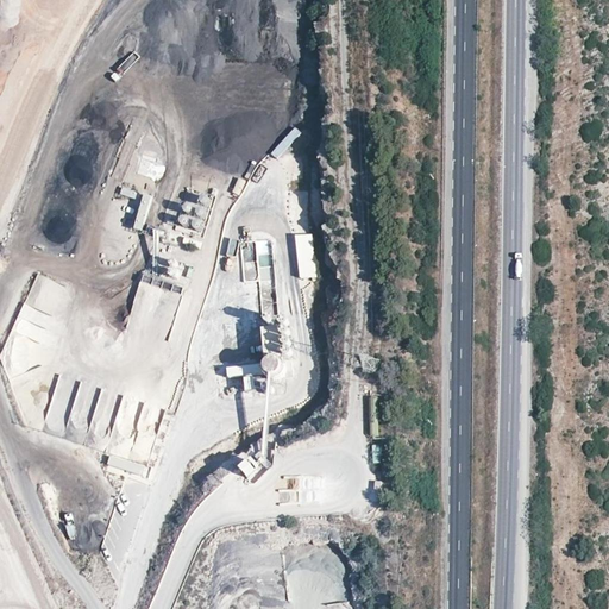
[(280,157),(300,133),(294,129),(274,152),(280,157)]
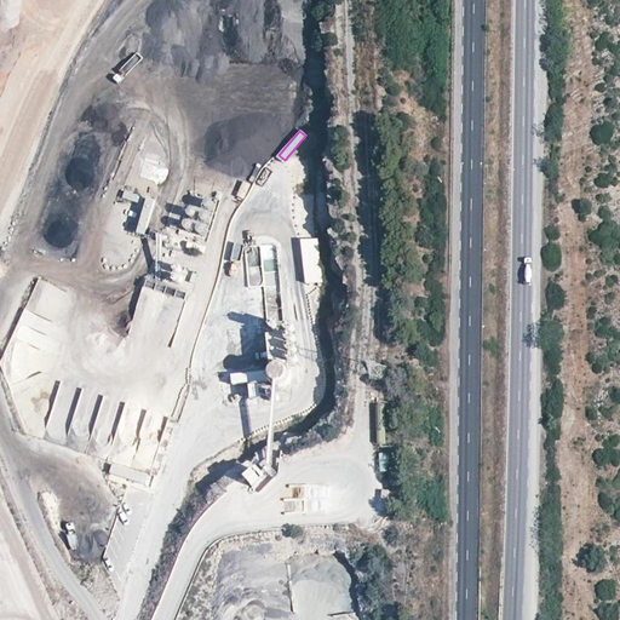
[(236,195),(244,197),(250,184),(242,181),(236,195)]
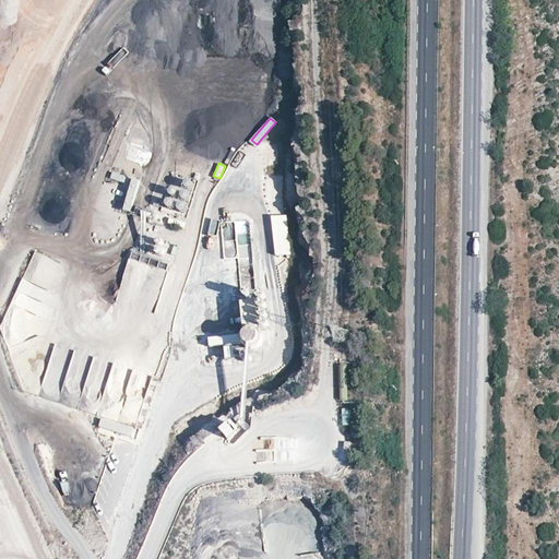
[(111,173),(109,179),(125,182),(127,176),(111,173)]
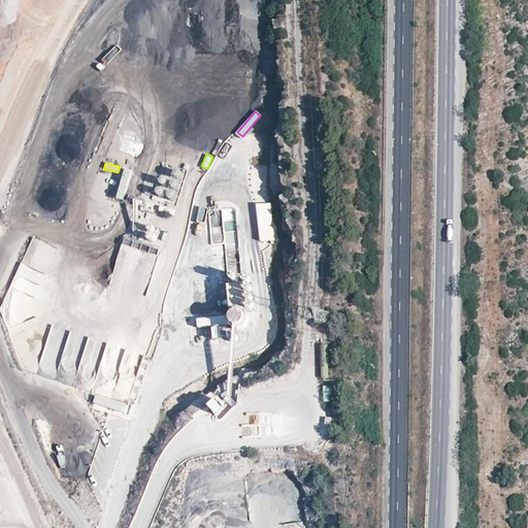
[(123,200),(132,170),(125,168),(114,198),(123,200)]
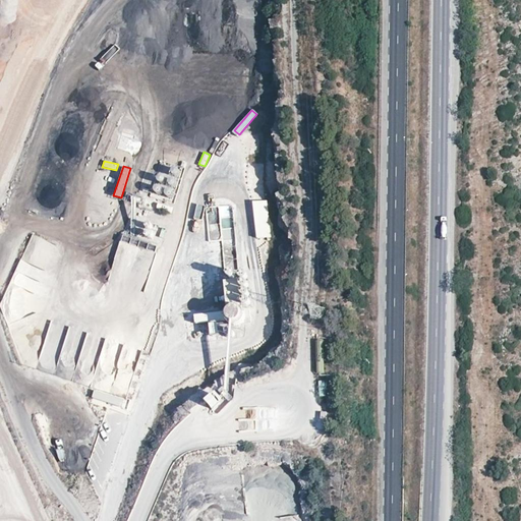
[(269,199),(253,200),(254,238),(270,237),(269,199)]
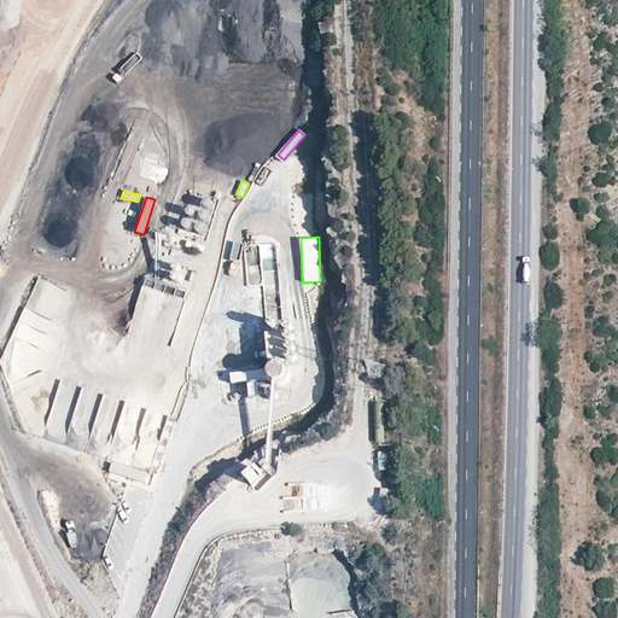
[(275,244),(263,244),(263,283),(274,283),(275,244)]
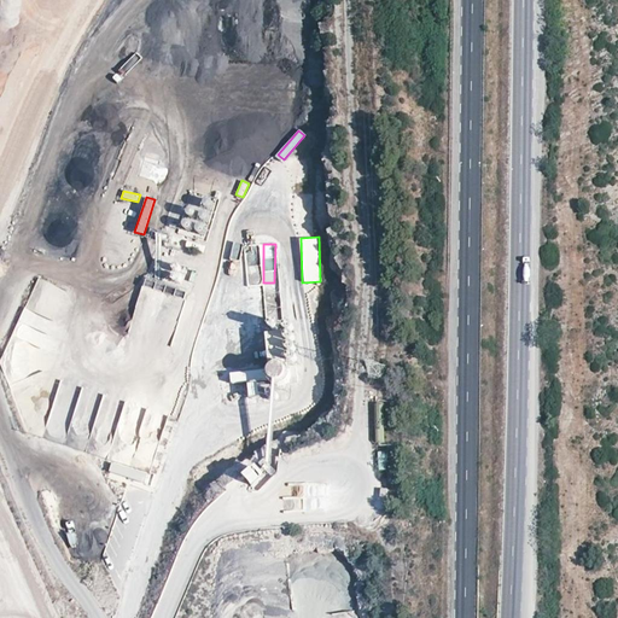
[(50,332),(63,286),(35,279),(22,324),(50,332)]
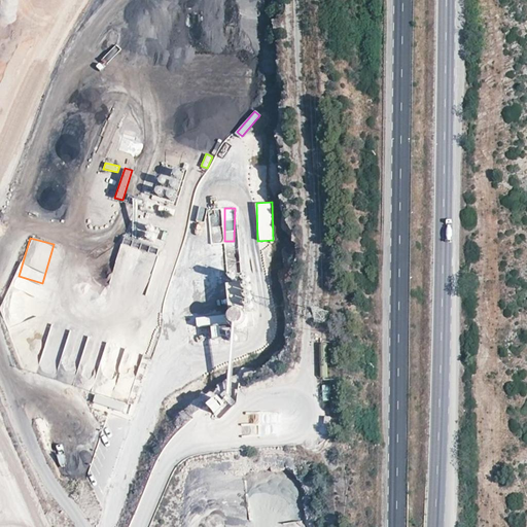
[(242,282),(226,283),(226,307),(243,307),(242,282)]
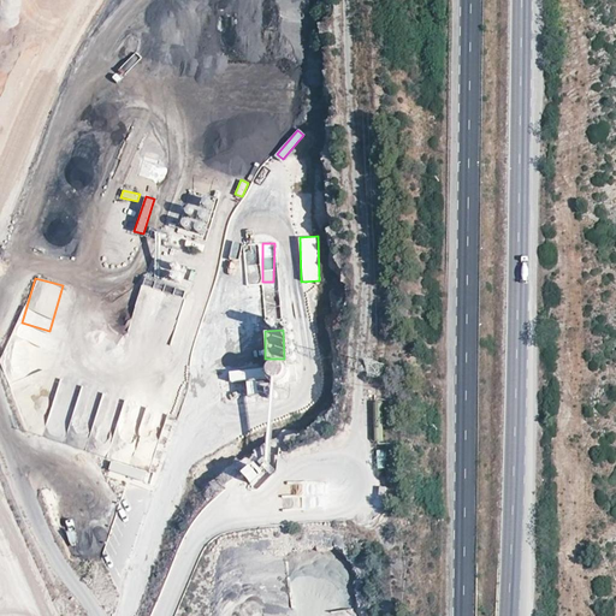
[(247,383),(248,395),(256,394),(255,381),(247,383)]
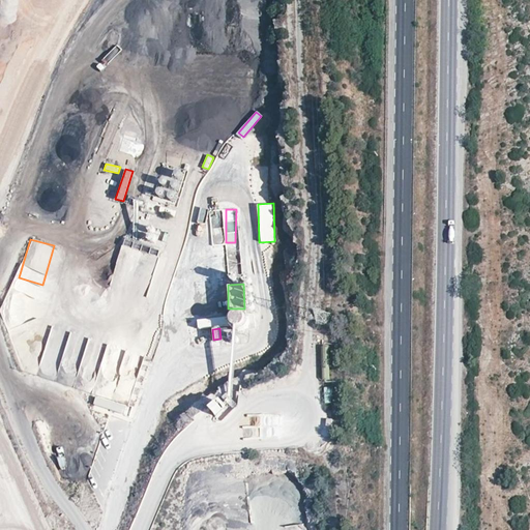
[(211,414),(207,403),(215,400),(213,395),(186,406),(192,421),(211,414)]
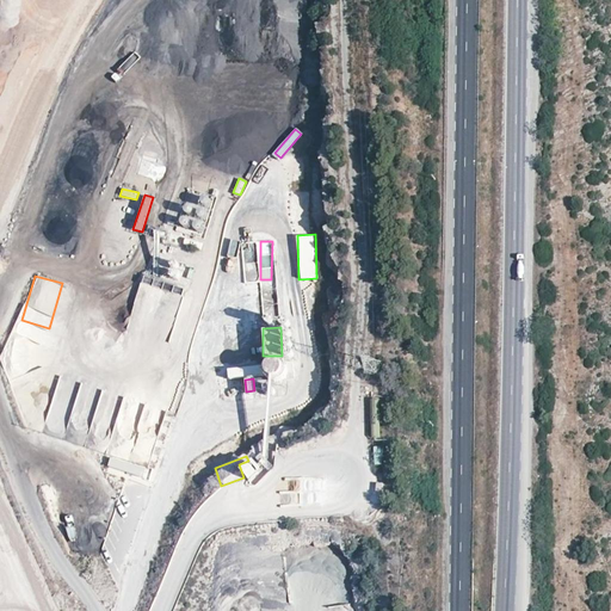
[(111,458),(107,471),(147,482),(150,469),(111,458)]
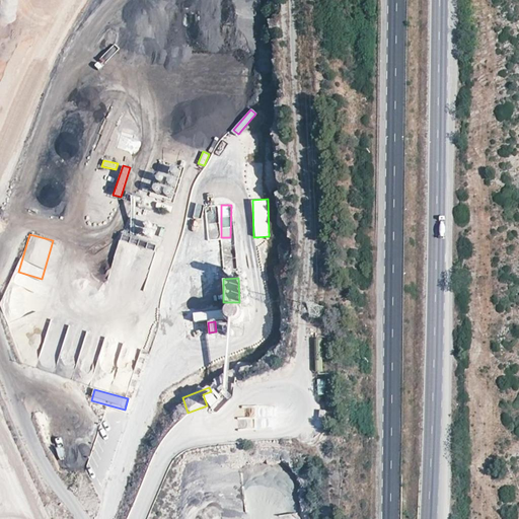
[(217,390),(205,393),(208,406),(220,403),(217,390)]
